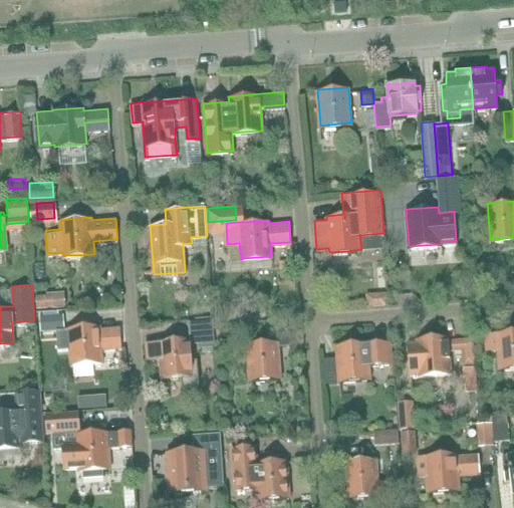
[(367,304),(388,302),(387,290),(366,292),(367,304)]
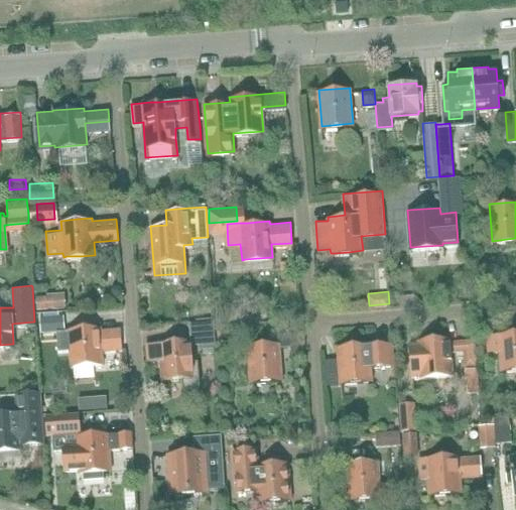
[(38,293),(37,293),(37,304),(55,304),(54,292),(38,293)]
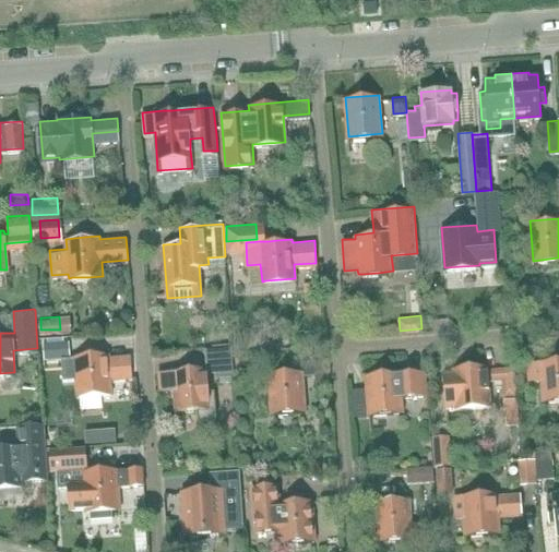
[(289,335),(276,336),(277,345),(290,344),(289,335)]
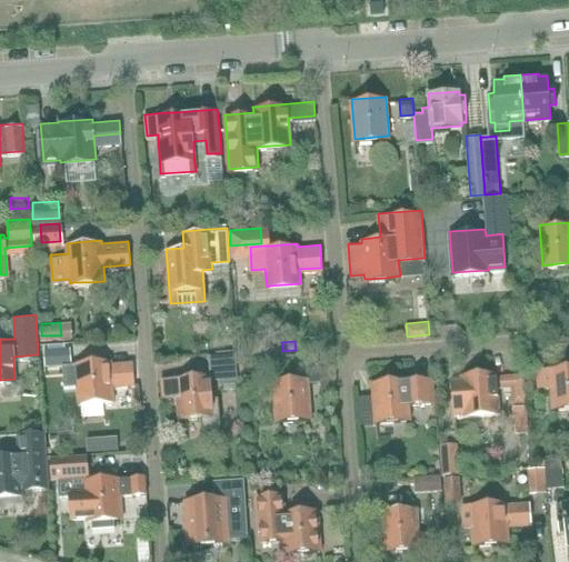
[(70,345),(61,347),(63,361),(71,360),(70,345)]
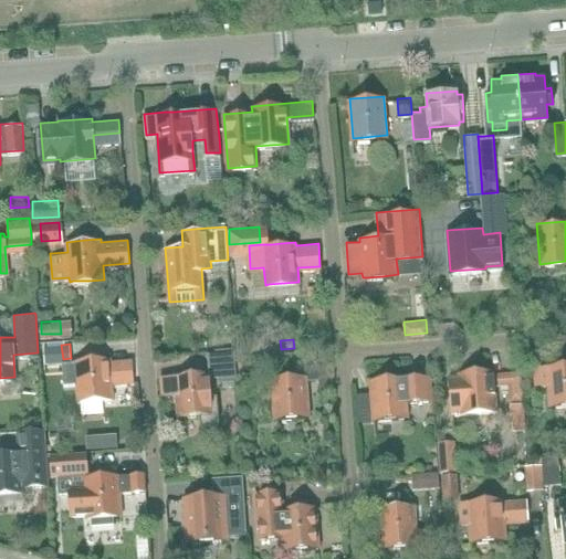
[(109,357),(62,360),(63,382),(77,381),(79,399),(112,397),(111,382),(134,380),(132,358),(109,360),(109,357)]
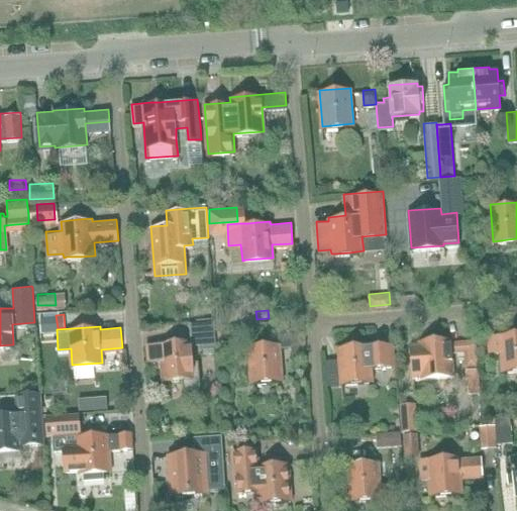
[(216,341),(212,341),(211,328),(191,330),(191,339),(145,343),(147,360),(161,359),(163,379),(183,377),(183,385),(185,389),(187,391),(191,393),(194,392),(198,390),(200,387),(200,384),(199,360),(193,361),(192,343),(203,342),(204,350),(217,349),(216,341)]
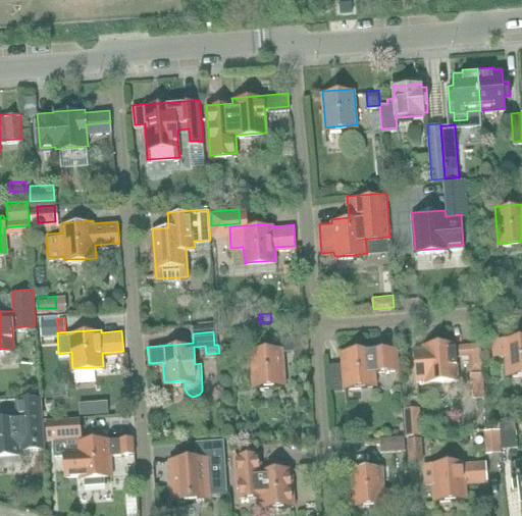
[(521,334),(492,338),(493,354),(506,353),(507,373),(521,371),(521,334)]
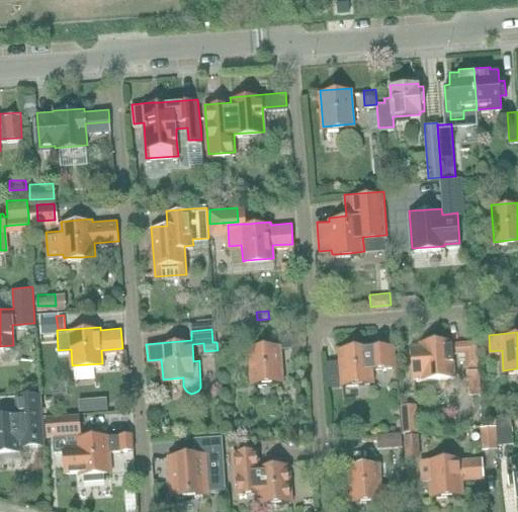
[(476,339),(451,341),(450,338),(419,340),(420,343),(411,343),(413,374),(422,374),(422,376),(454,374),(452,349),(477,348),(476,339)]
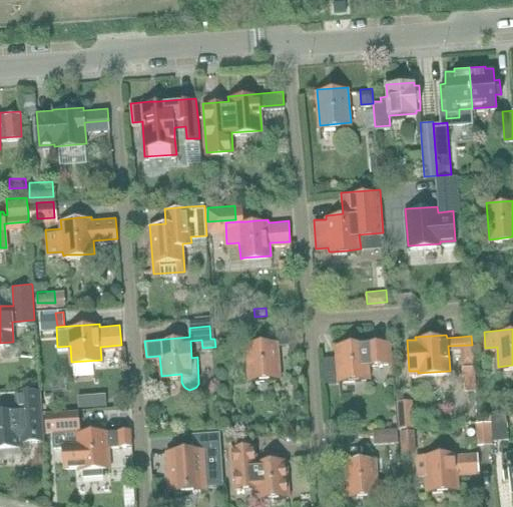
[(280,376),(278,343),(278,340),(246,342),(248,378),(280,376)]
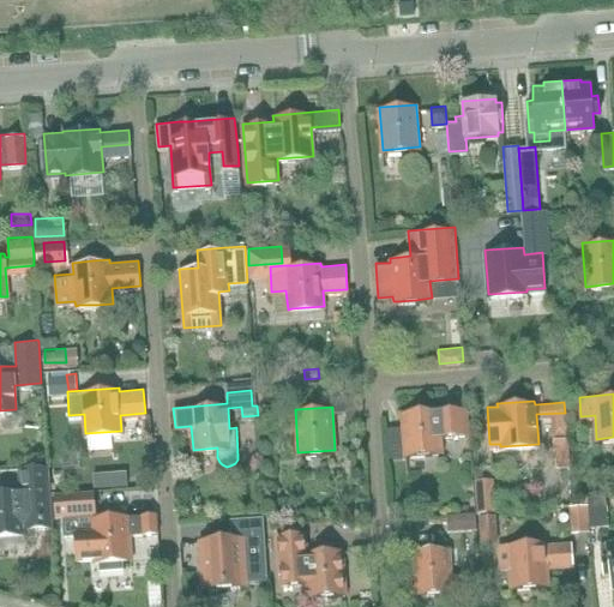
[(347,420),(362,418),(361,408),(345,409),(347,420)]
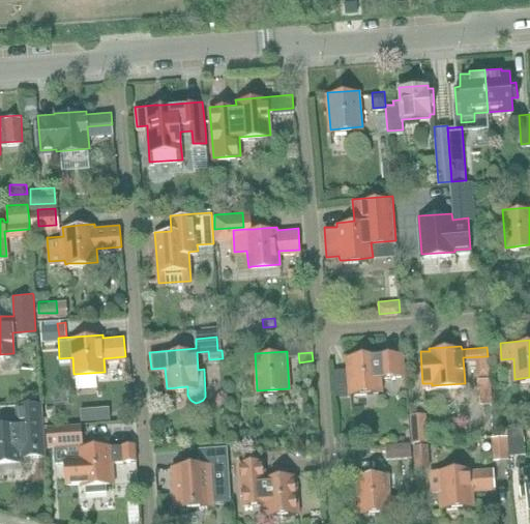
[(403,352),(379,354),(379,352),(347,354),(349,391),(381,389),(380,375),(405,373),(403,352)]
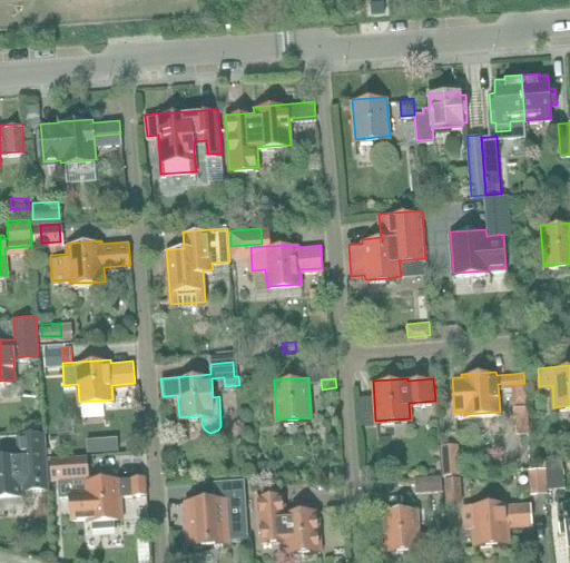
[(0,455),(0,495),(23,494),(23,492),(22,489),(49,486),(49,485),(49,476),(46,432),(19,434),(20,454),(5,455),(0,455)]
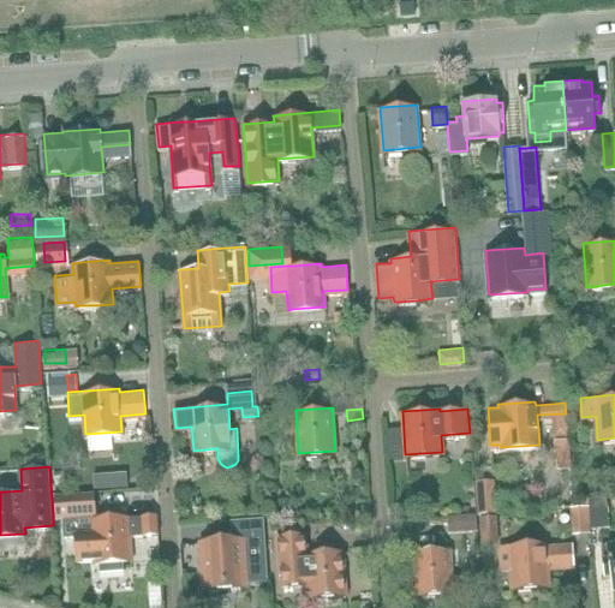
[(481,480),(477,480),(477,482),(479,508),(495,507),(493,478),(481,480)]
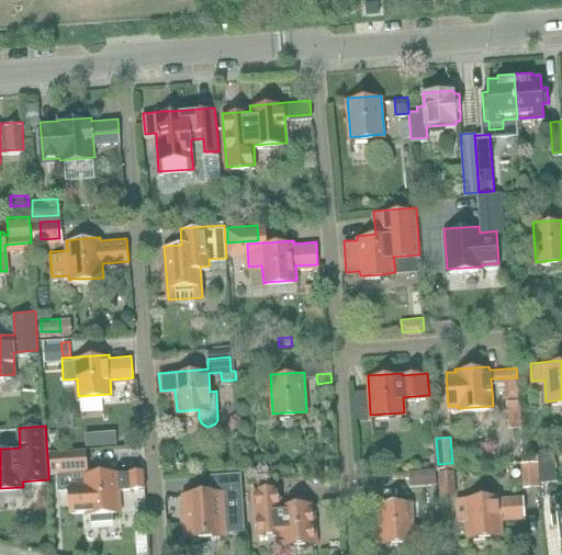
[(86,448),(49,450),(52,471),(57,471),(58,487),(68,486),(70,510),(72,510),(86,509),(87,512),(92,512),(92,518),(112,517),(111,510),(121,510),(119,487),(145,485),(144,468),(117,469),(102,472),(93,472),(85,473),(83,468),(87,468),(86,448)]
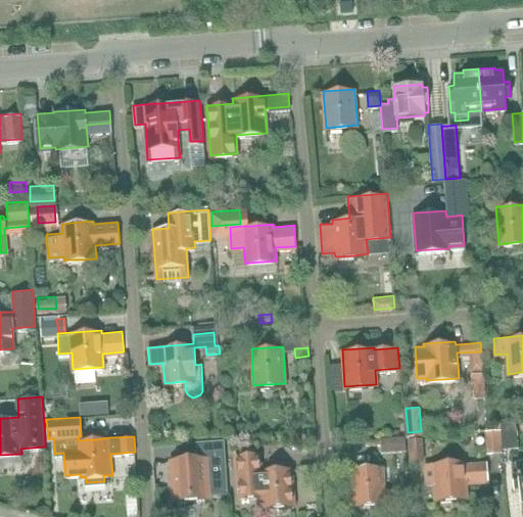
[(516,419),(501,420),(503,447),(518,444),(516,419)]
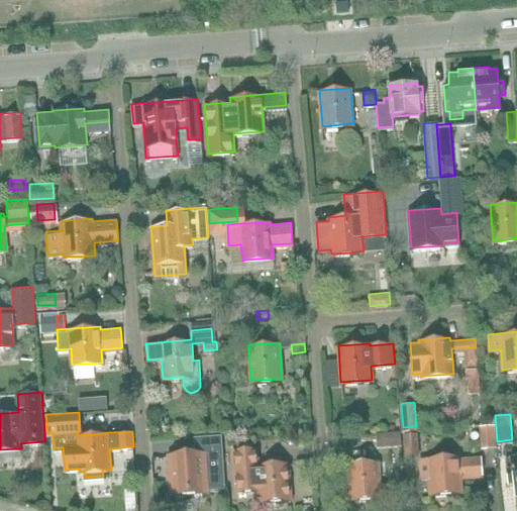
[(495,443),(493,422),(479,423),(481,444),(495,443)]
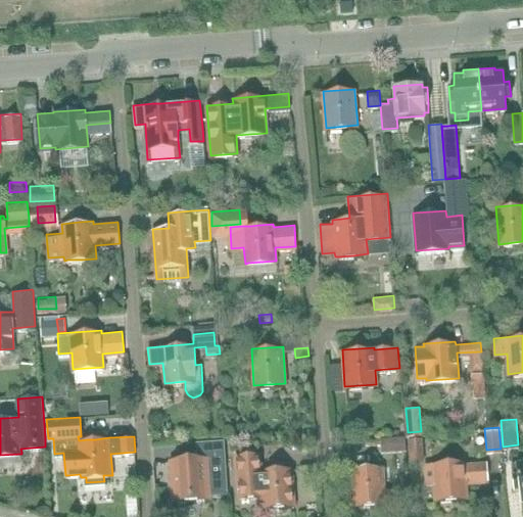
[(398,434),(380,435),(380,436),(381,447),(381,450),(406,449),(405,434),(398,434)]
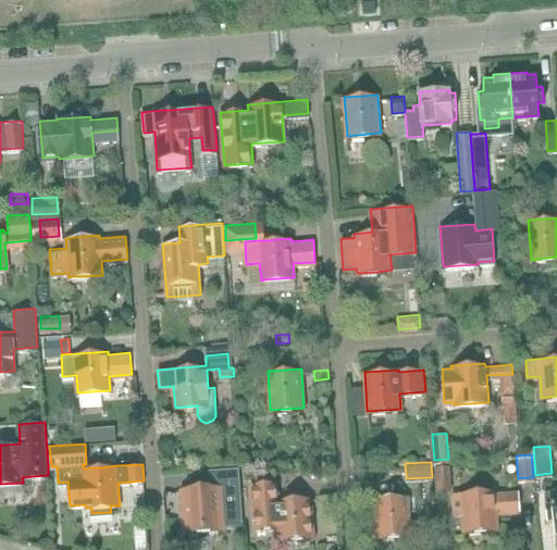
[(449,487),(447,464),(433,464),(435,488),(449,487)]
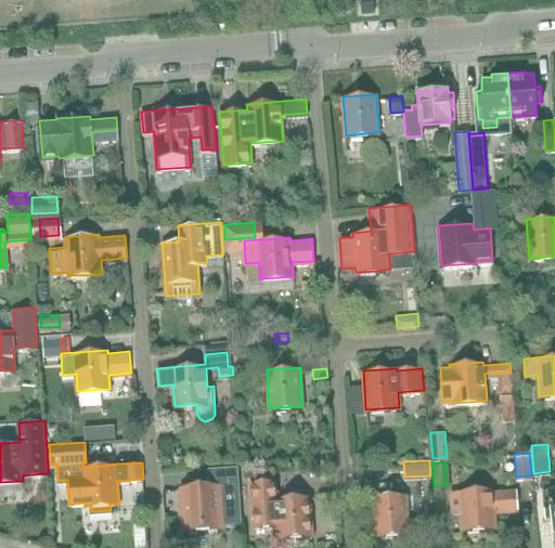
[(209,484),(180,486),(183,530),(222,527),(222,522),(242,521),(237,465),(208,467),(209,484)]
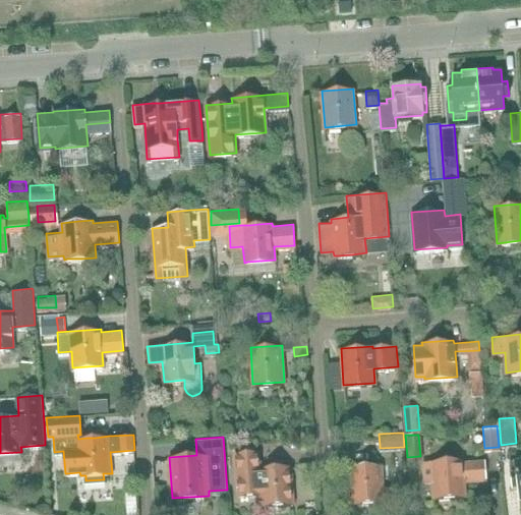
[(261,450),(234,452),(235,473),(237,496),(261,494),(262,505),(265,505),(283,503),(293,502),(291,469),(291,468),(290,466),(277,467),(268,467),(262,468),(261,450)]
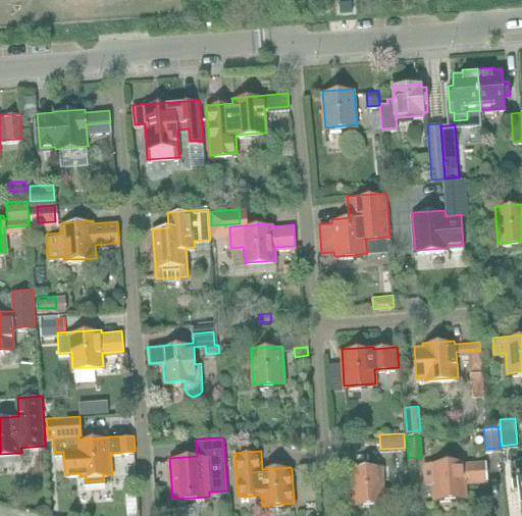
[(521,458),(510,460),(514,487),(519,486),(520,499),(521,498),(521,458)]
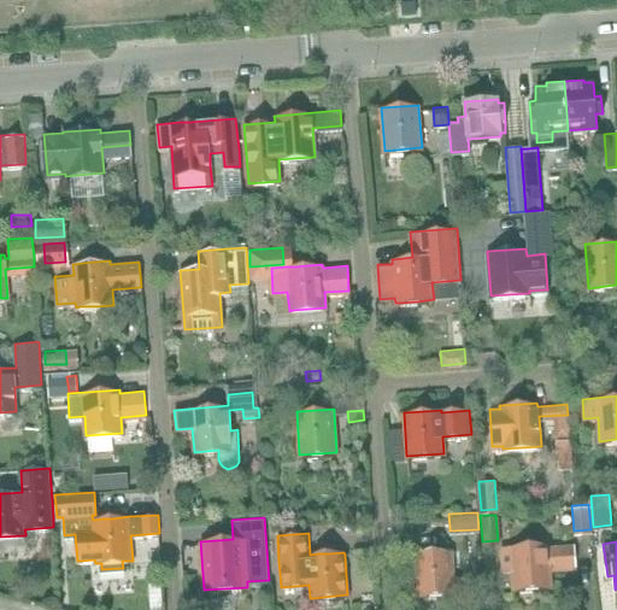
[(573,544),(547,545),(547,543),(500,546),(503,569),(512,568),(513,588),(551,587),(550,568),(574,565),(573,544)]
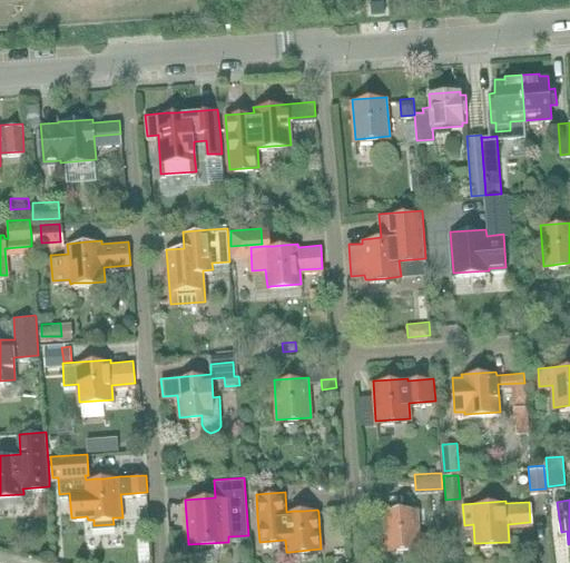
[(392,509),(382,510),(385,550),(390,550),(405,549),(419,547),(419,553),(435,552),(433,530),(419,531),(418,515),(418,511),(418,507),(416,507),(403,509),(402,509),(392,509)]
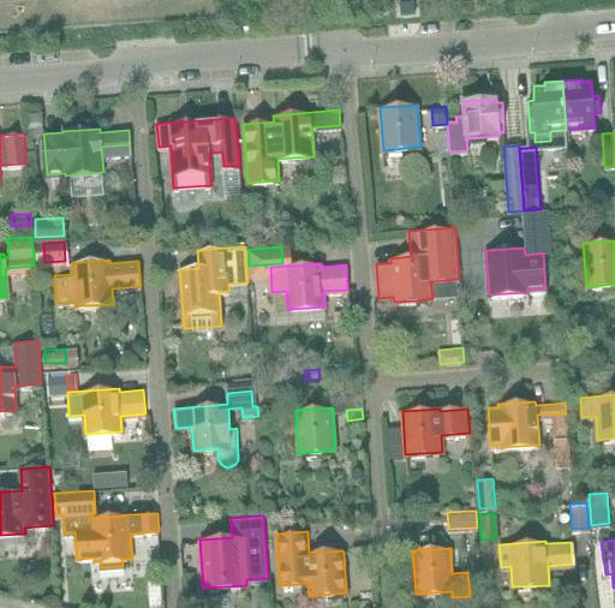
[(359,562),(372,561),(372,552),(358,552),(359,562)]
